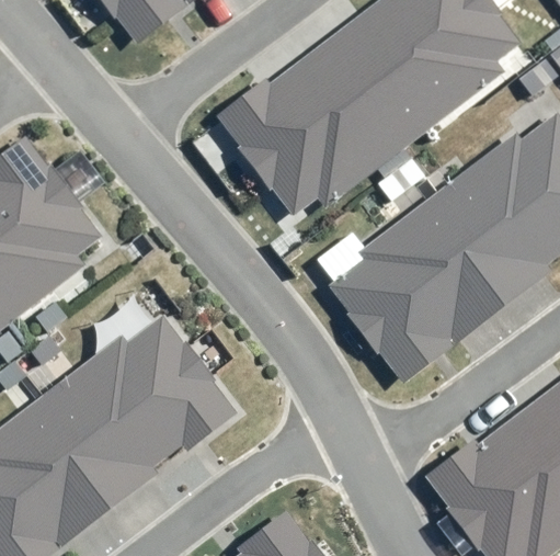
[(94,0),(123,33),(166,0),(94,0)]
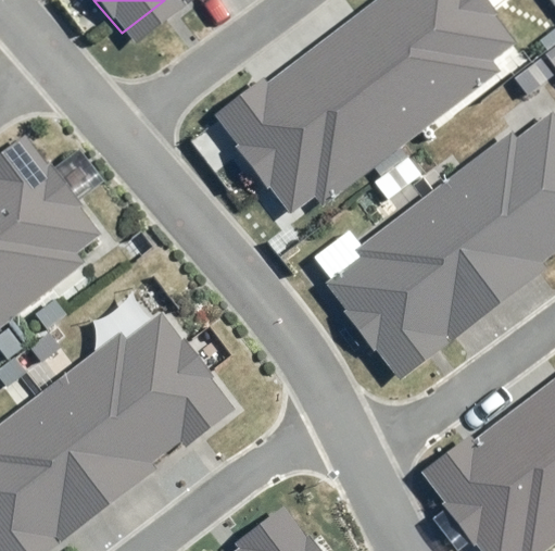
[(289,214),(522,49),(484,0),(373,0),(214,122),(289,214)]
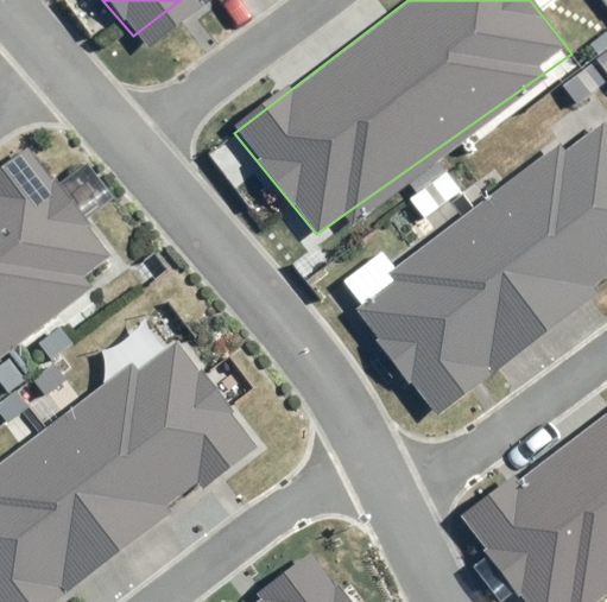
[(606,120),(359,306),(441,409),(606,283),(606,120)]
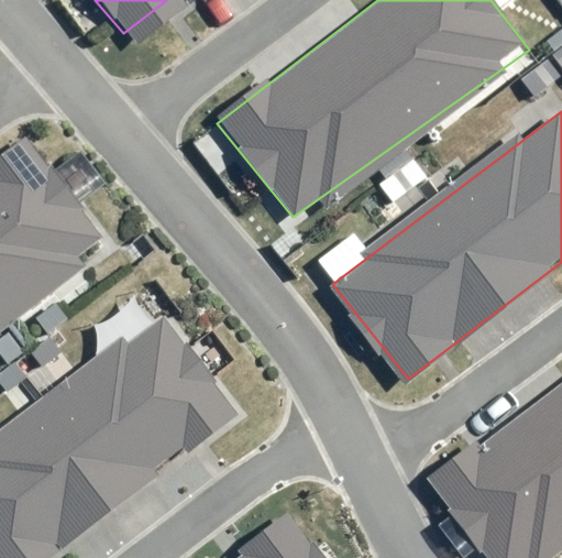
[(22,144),(0,160),(0,334),(105,251),(22,144)]
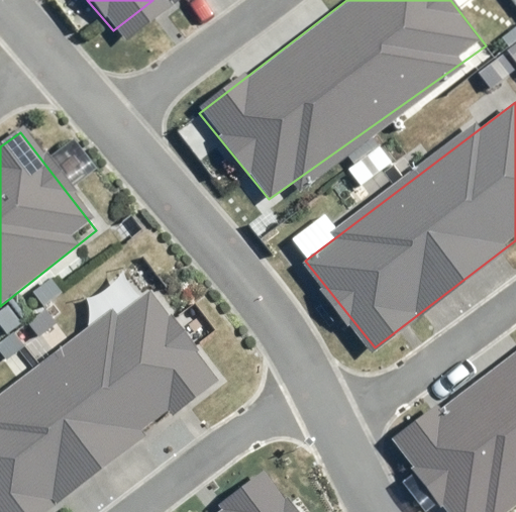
[(145,286),(0,399),(0,511),(45,511),(220,382),(145,286)]
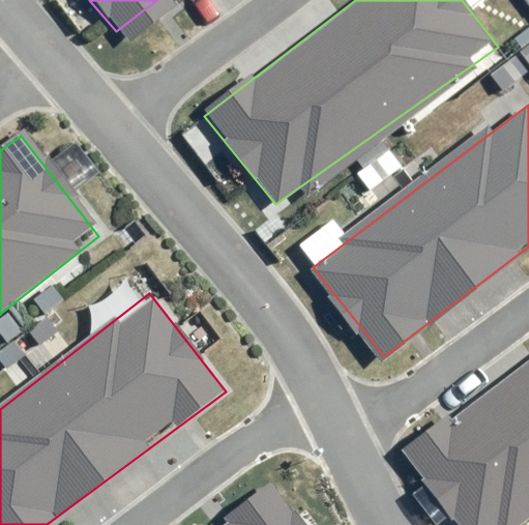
[(528,352),(403,449),(457,524),(499,524),(528,502),(528,352)]
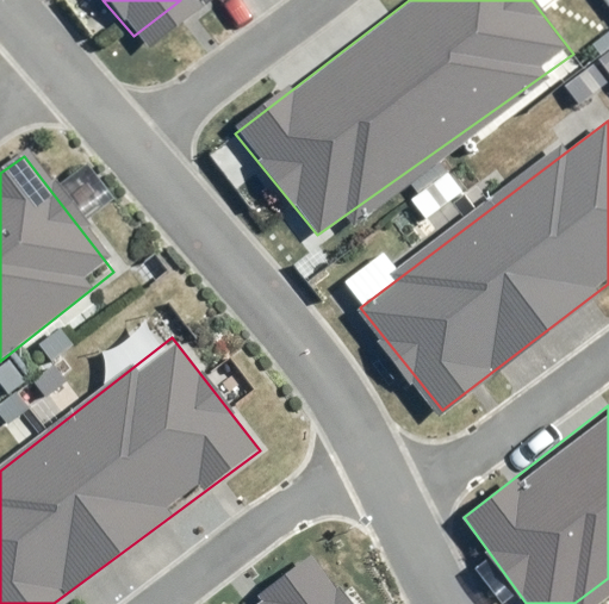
[(327,603),(299,567),(249,603),(327,603)]
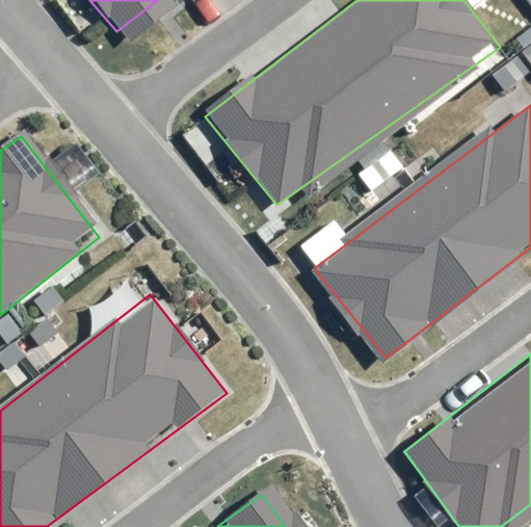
All buildings are outlined.
